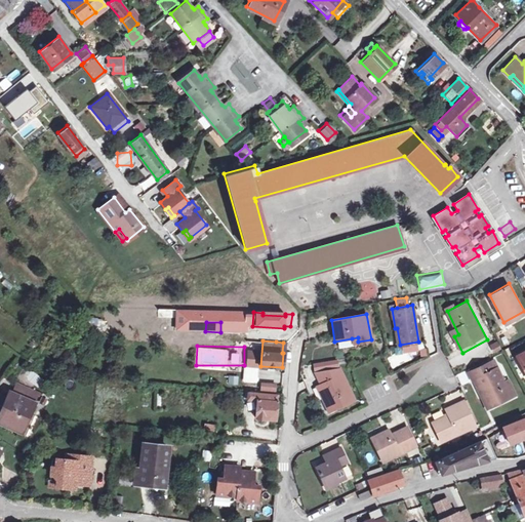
[(468,367),(470,371),(493,360),(491,356),(468,367)]
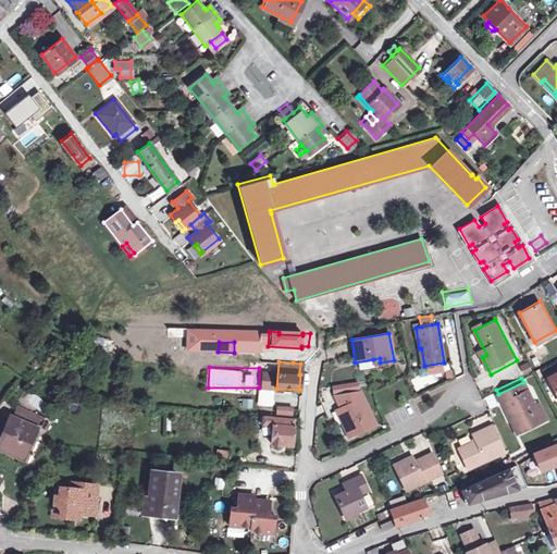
[(356,381),(336,384),(337,391),(357,388),(356,381)]
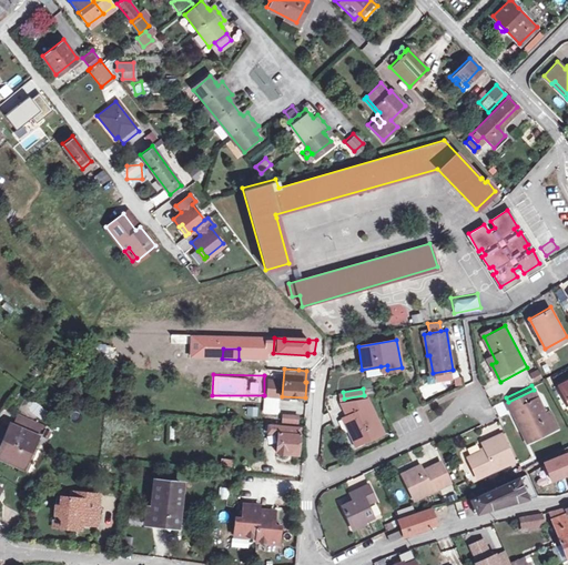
[(515,410),(521,424),(525,422),(533,439),(556,427),(547,411),(540,396),(537,397),(534,390),(508,402),(511,411),(515,410)]
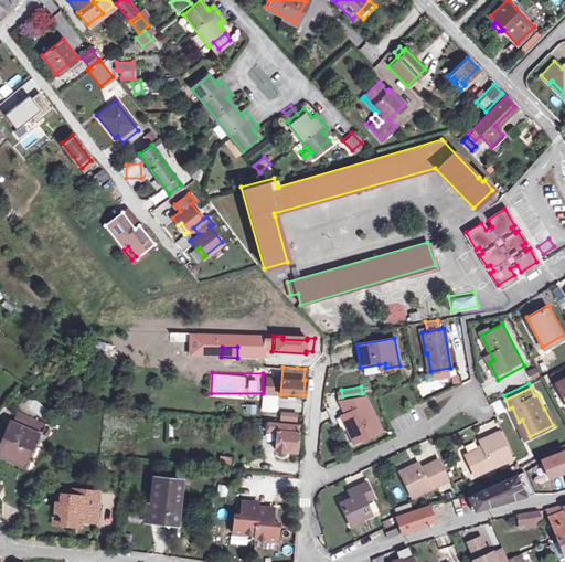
[(339,402),(344,413),(344,414),(358,441),(381,431),(364,396),(339,402)]
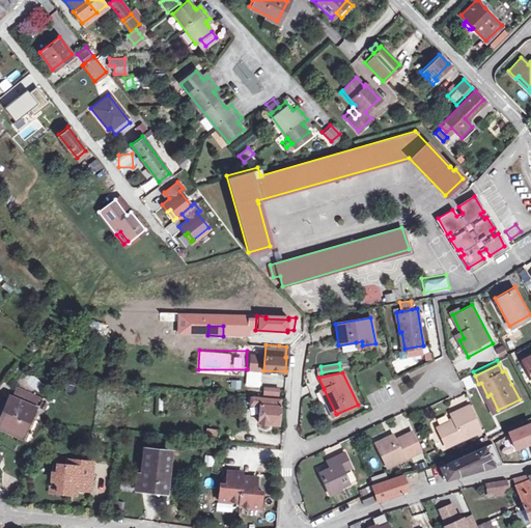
[(241,386),(242,377),(231,377),(231,386),(241,386)]
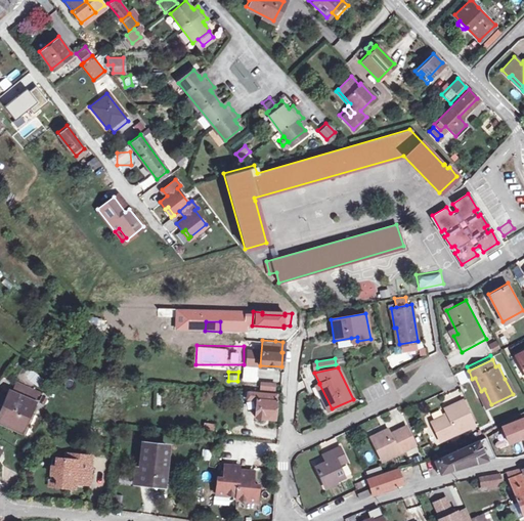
[(505,379),(513,394),(518,392),(510,377),(505,379)]
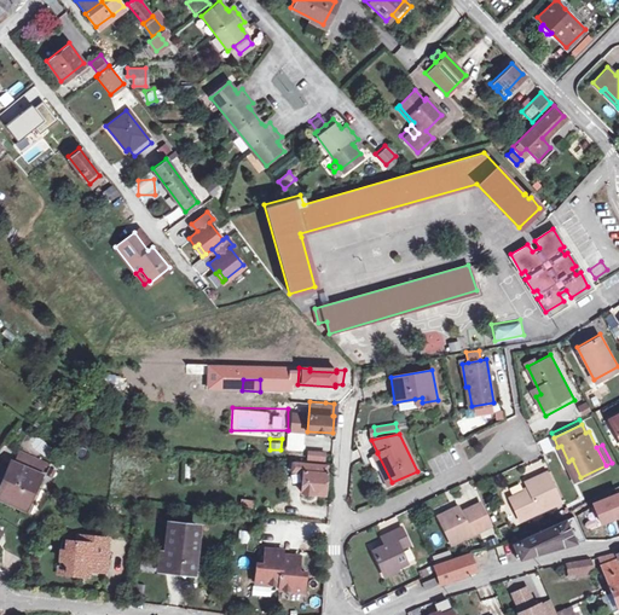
[(324,452),(308,450),(307,459),(324,462),(324,452)]
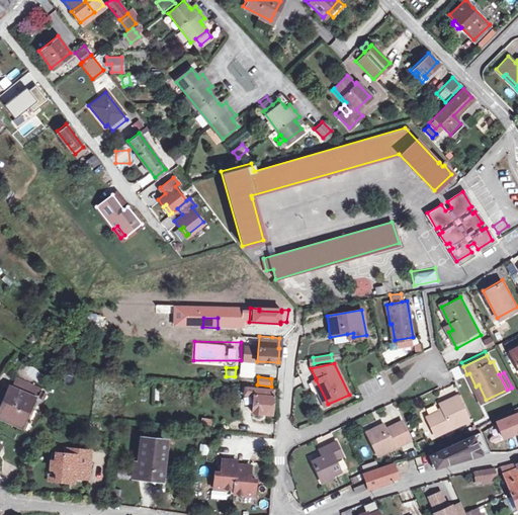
[(323,407),(328,404),(316,379),(312,381),(323,407)]
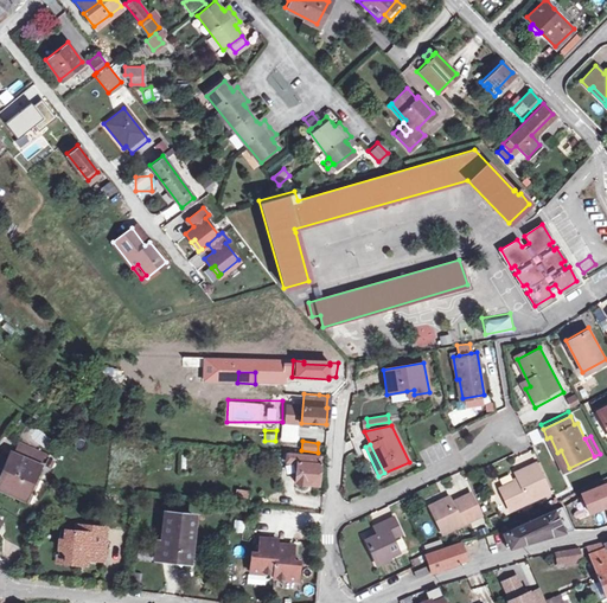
[(566,470),(569,468),(561,450),(557,453),(566,470)]
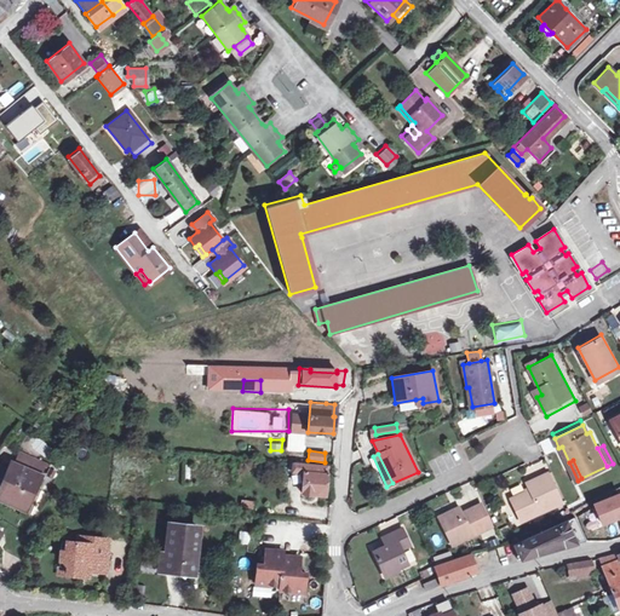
[(305,472),(326,473),(327,464),(291,461),(290,471),(305,472)]
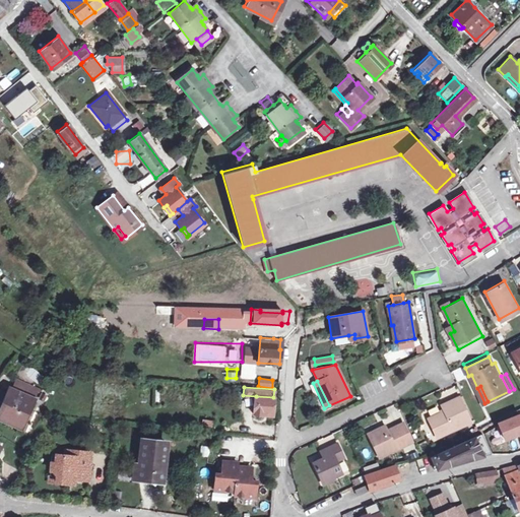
[(0,408),(0,418),(20,429),(34,400),(10,389),(0,408)]
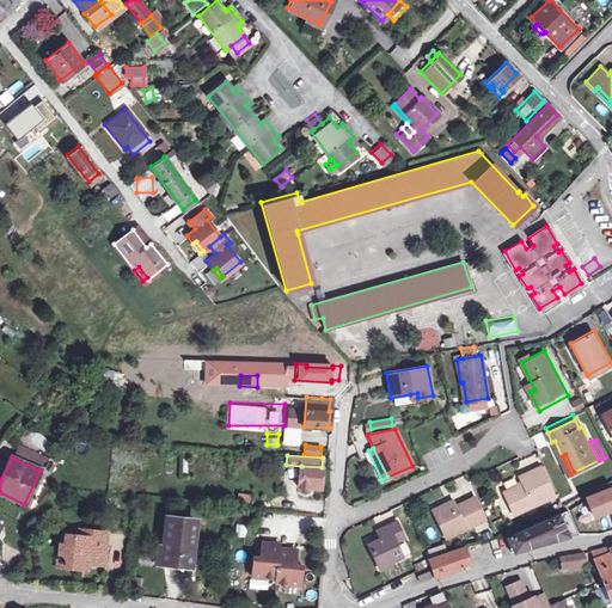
[(539,466),(554,495),(558,491),(544,464),(539,466)]
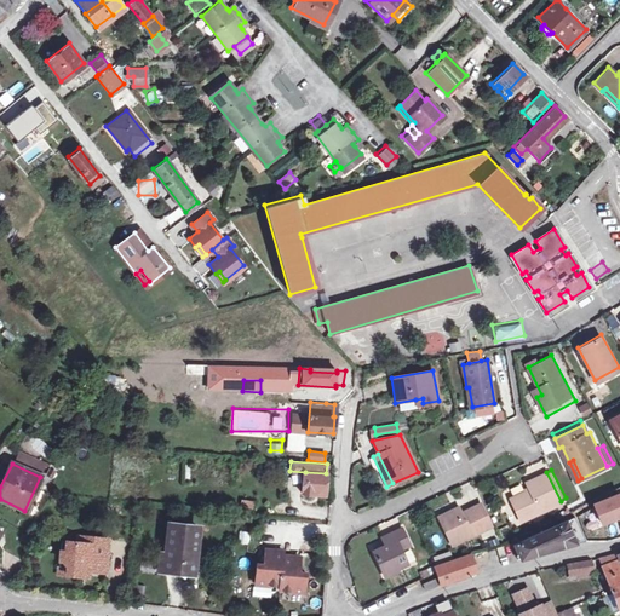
[(326,473),(305,472),(303,494),(315,495),(315,493),(325,493),(326,473)]
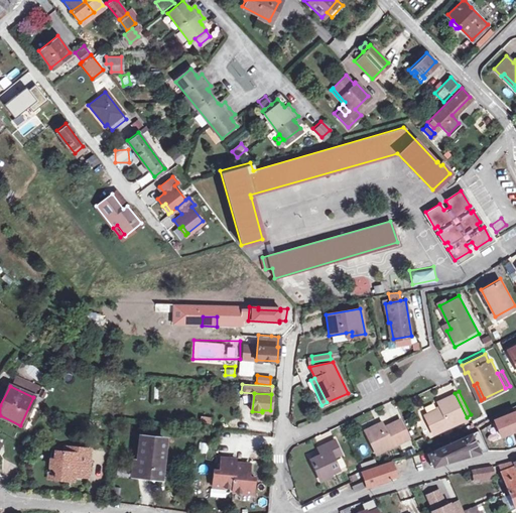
[(467,417),(455,393),(437,401),(440,408),(425,415),(434,433),(467,417)]
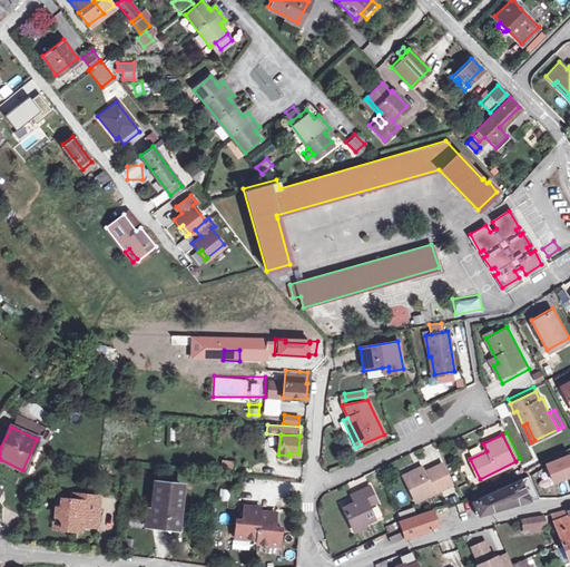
[(569,473),(569,452),(547,466),(553,481),(569,473)]
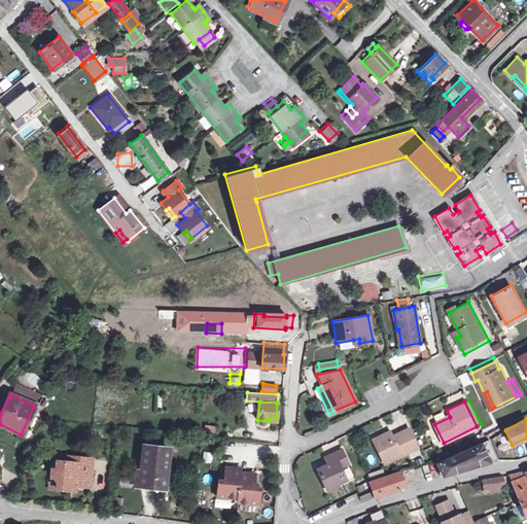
[(408,430),(392,438),(389,432),(373,440),(384,463),(417,448),(408,430)]
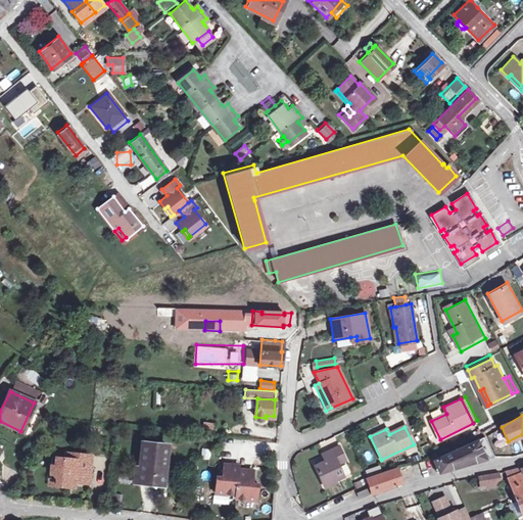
[(436,472),(441,471),(448,469),(493,452),(486,435),(433,462),(436,472)]
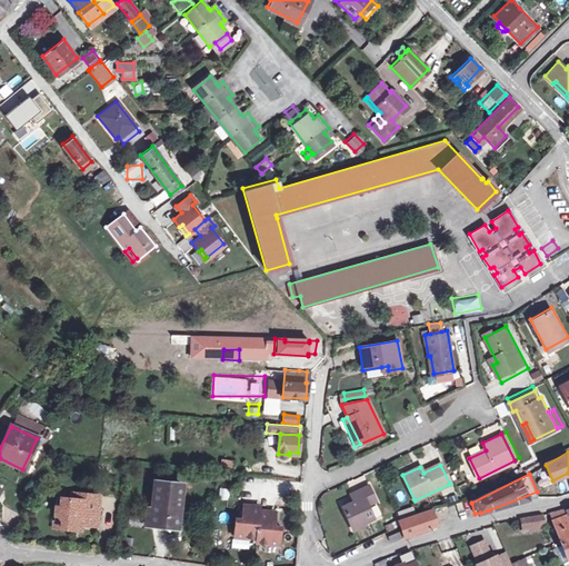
[(178,529),(182,487),(157,485),(152,526),(178,529)]
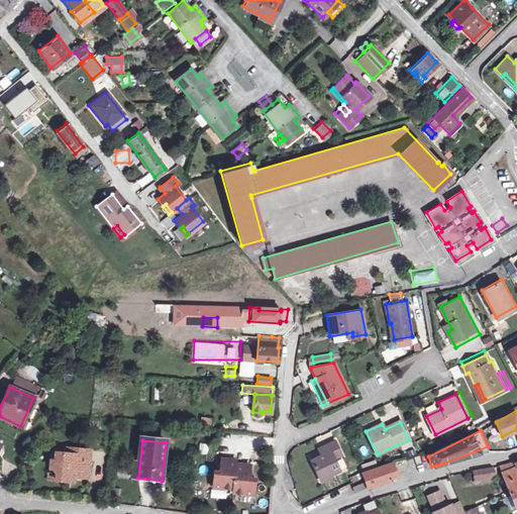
[(341,454),(334,440),(321,446),(323,453),(311,459),(320,478),(338,470),(333,457),(341,454)]
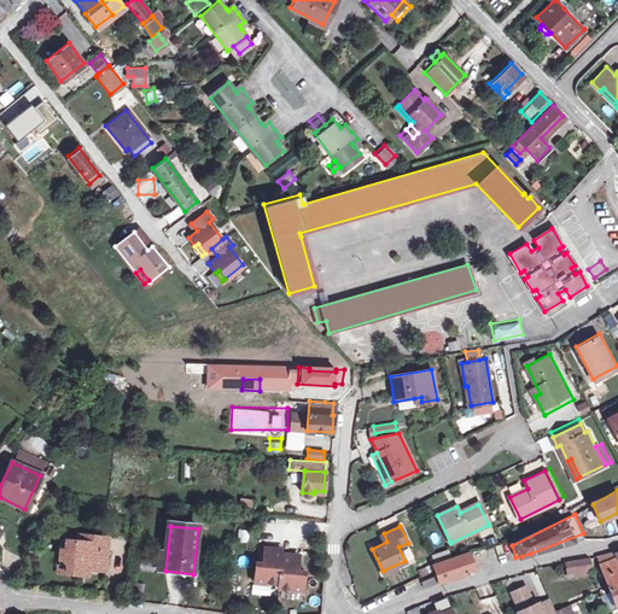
[(87,544),(77,543),(70,543),(69,550),(60,557),(59,567),(68,568),(68,576),(77,577),(87,568),(91,572),(106,573),(110,539),(87,537),(87,544)]
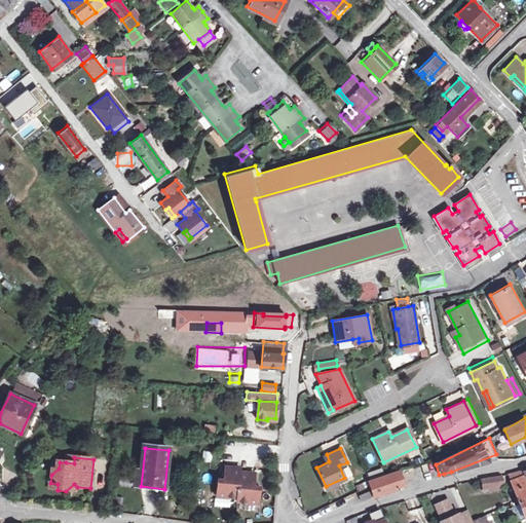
[(347,477),(352,475),(347,462),(342,464),(347,477)]
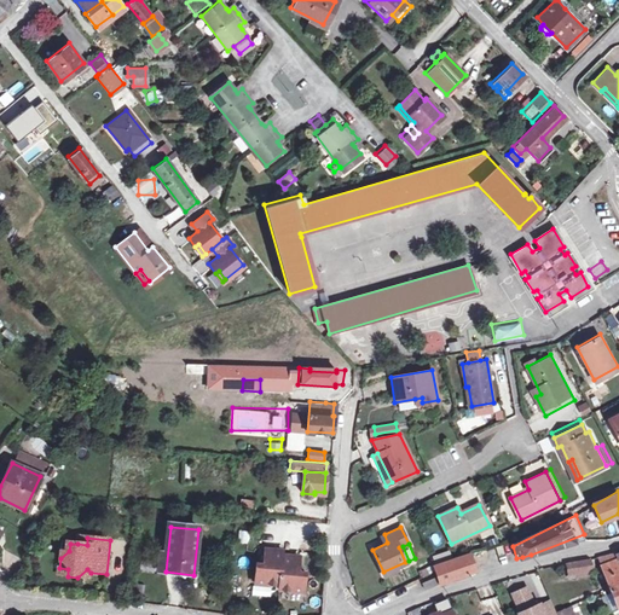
[(256,564),(254,585),(279,587),(279,592),(305,593),(306,573),(298,573),(299,557),(283,556),(283,551),(266,551),(265,566),(256,564)]
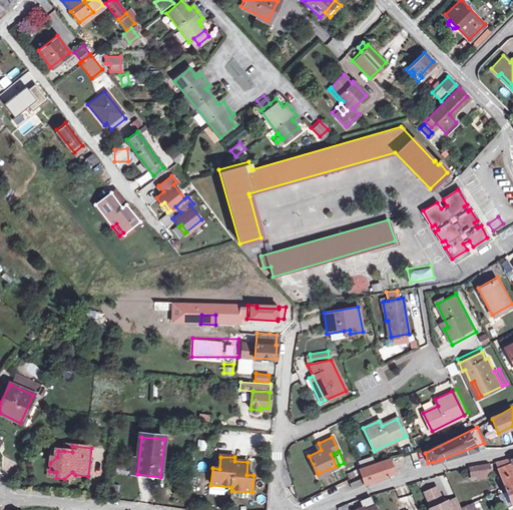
[(512,485),(512,470),(510,463),(511,463),(510,459),(509,457),(496,461),(507,489),(512,485)]
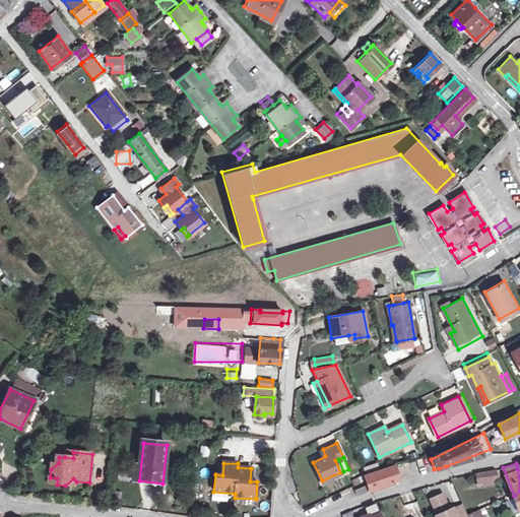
[(369,486),(371,490),(399,479),(394,465),(365,475),(368,483),(369,486)]
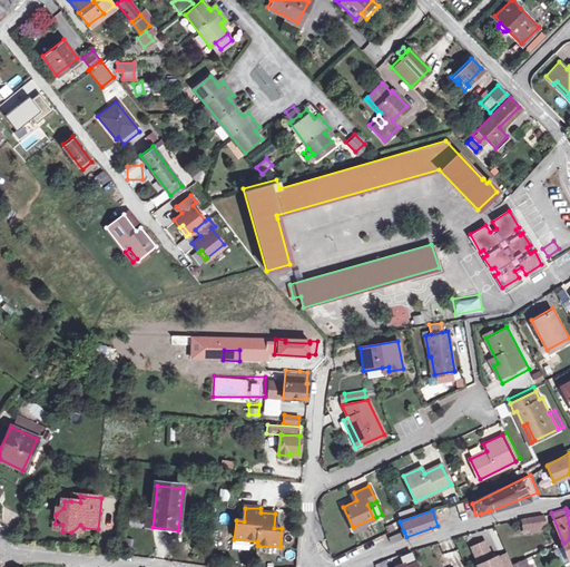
[(544,525),(542,515),(520,519),(522,529),(544,525)]
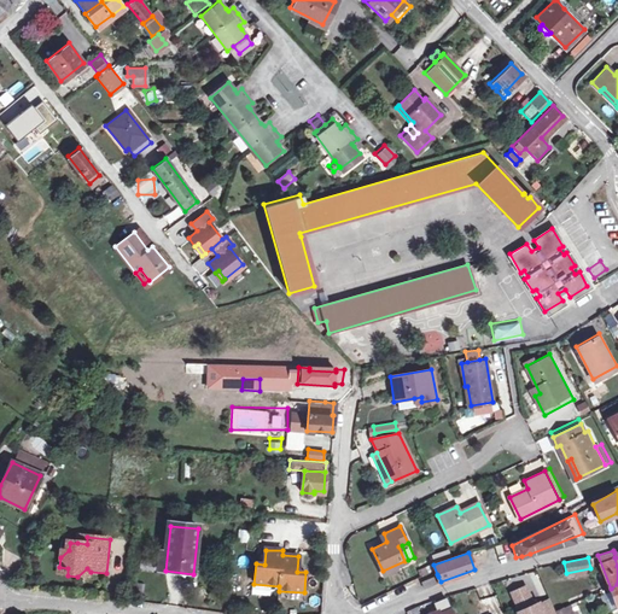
[(423,584),(438,577),(437,574),(421,580),(423,584)]
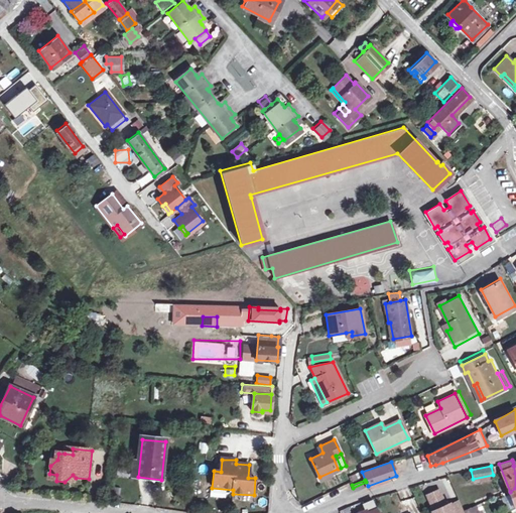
[(366,482),(353,488),(354,491),(368,486),(366,482)]
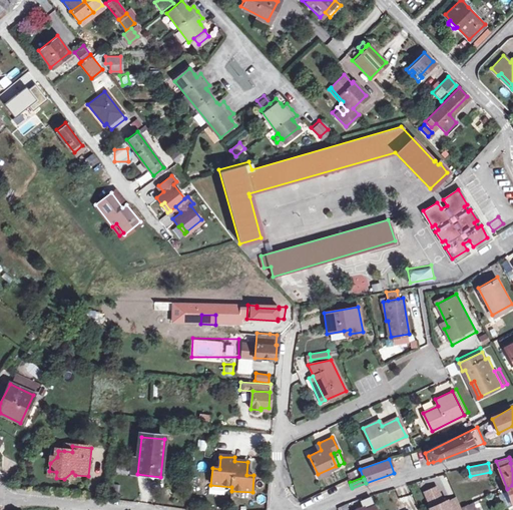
[(447,500),(443,502),(436,487),(425,492),(432,507),(430,508),(430,509),(451,509),(447,501),(447,500)]
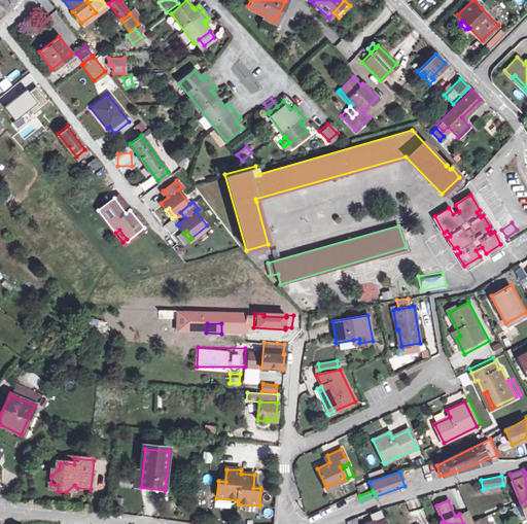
[(386,523),(381,511),(372,515),(374,521),(367,523),(386,523)]
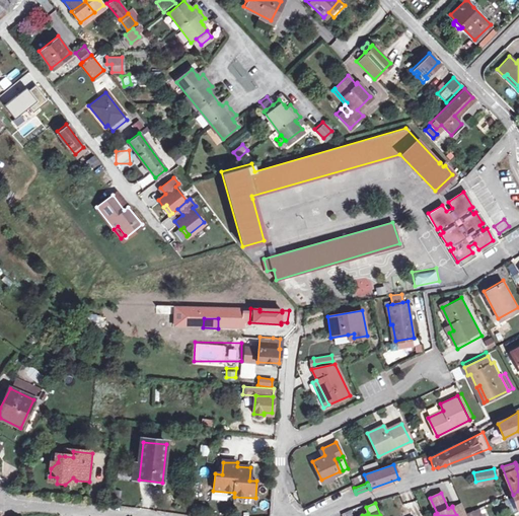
[(466,515),(460,503),(452,507),(456,515),(466,515)]
